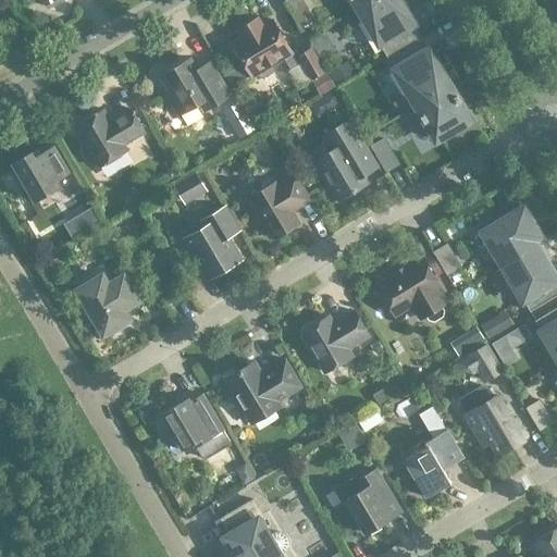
[(301,0),(286,0),(286,1),(300,26),(313,19),(301,0)]
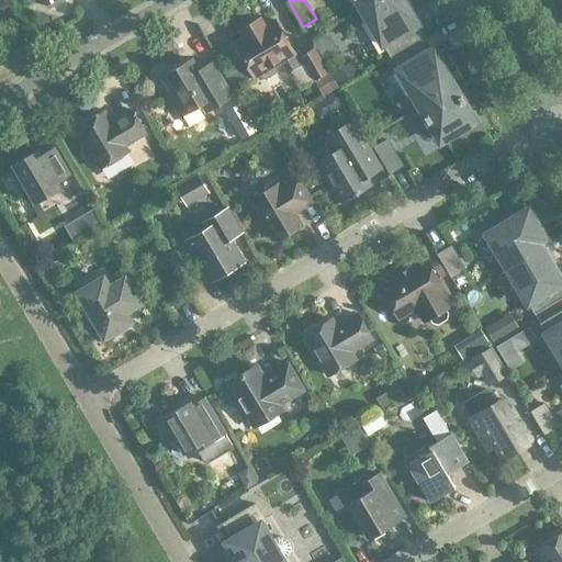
[(403,0),(374,0),(361,8),(391,57),(420,40),(406,15),(411,12),(403,0)]
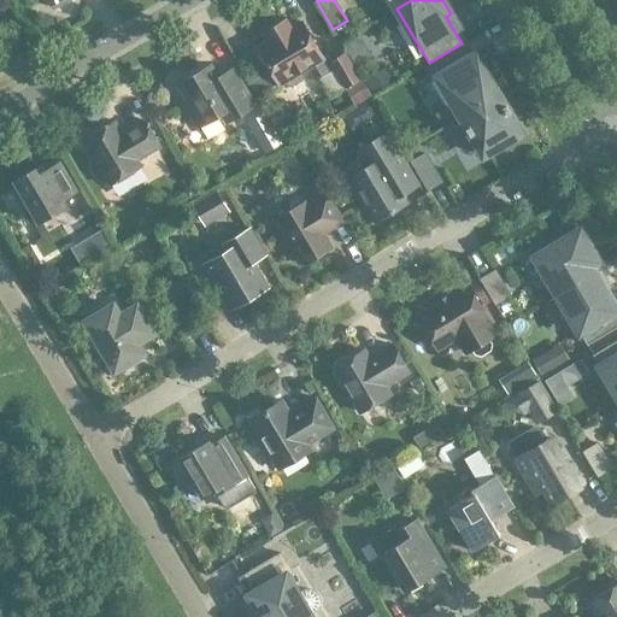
[(258,47),(271,70),(252,81),(260,95),(285,81),(288,84),(293,86),(301,81),(303,76),(301,71),(315,64),(322,76),(334,69),(345,87),(360,78),(345,53),(331,62),(328,54),(323,58),(301,22),(291,28),(286,19),(264,33),(269,41),(258,47)]
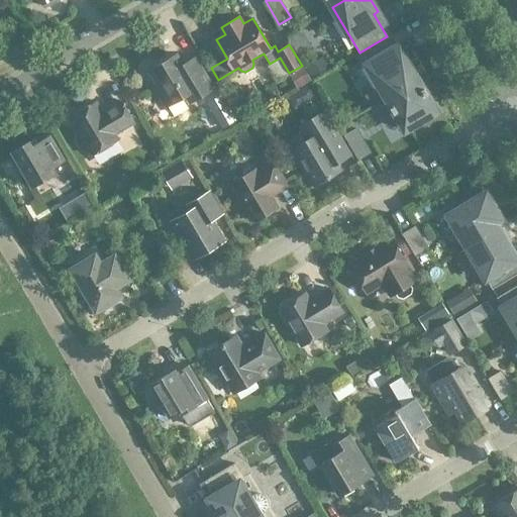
[(399,58),(387,36),(359,53),(386,97),(413,81),(414,82),(418,80),(404,56),(399,58)]
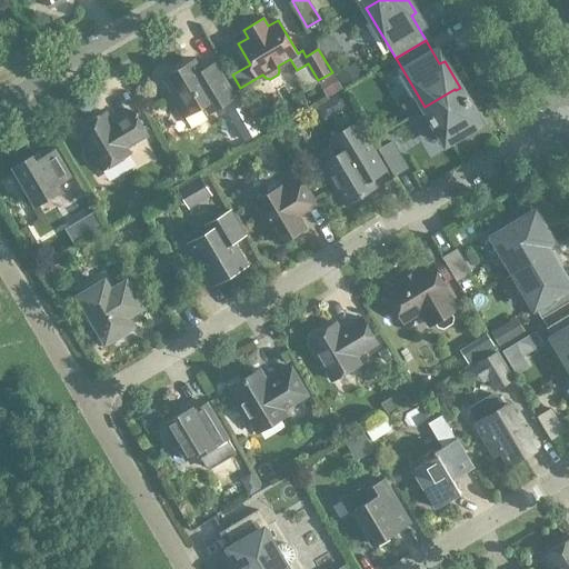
[(183,117),(201,107),(207,108),(209,112),(235,97),(217,68),(203,76),(193,59),(163,77),(173,93),(170,95),(183,117)]
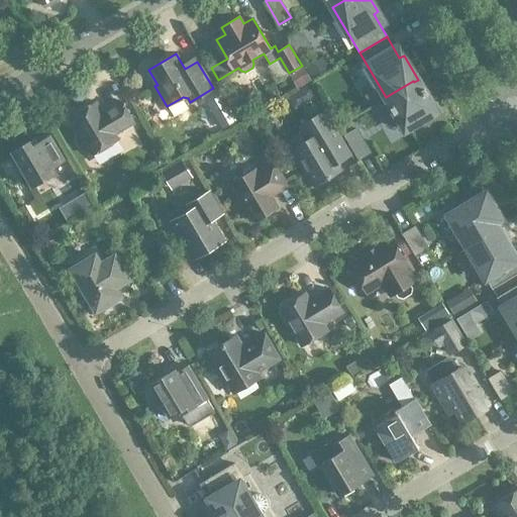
[(311,79),(330,67),(323,56),(304,67),(311,79)]
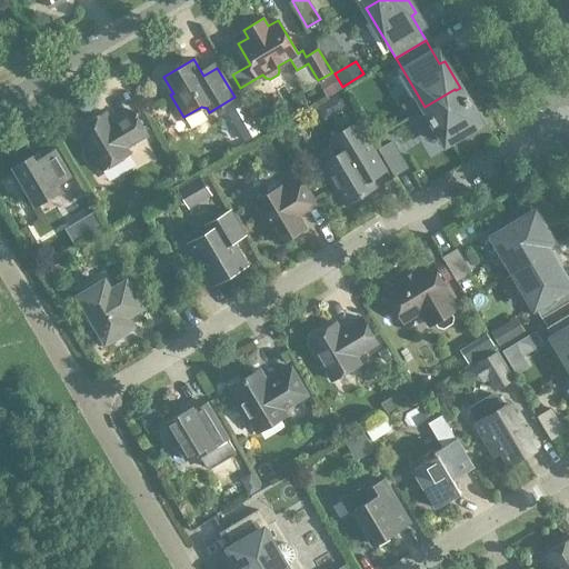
[(455,89),(425,107),(431,117),(429,118),(433,125),(435,123),(446,143),(480,122),(469,103),(470,102),(467,96),(460,99),(456,90),(455,89)]
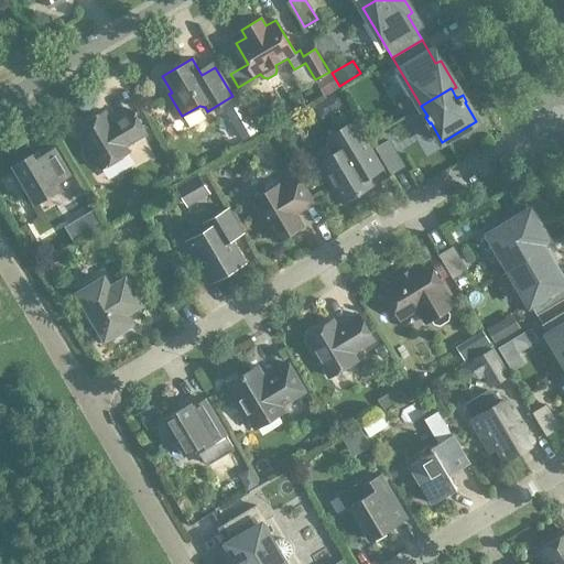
[(344,98),(335,104),(340,114),(349,108),(344,98)]
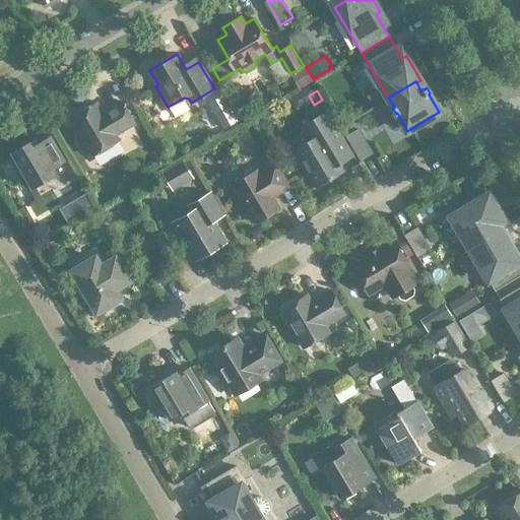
[(220,93),(209,101),(216,113),(229,106),(220,93)]
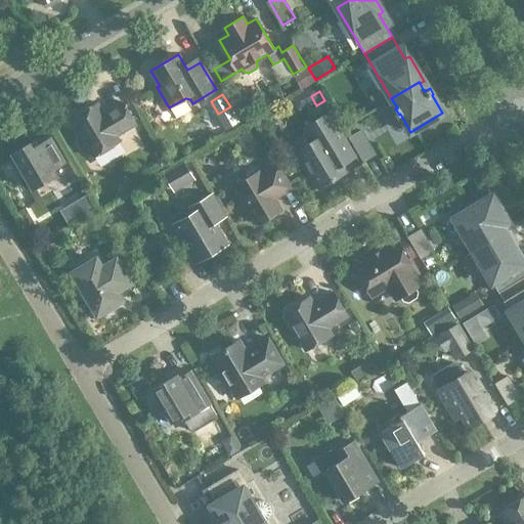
[(93,157),(116,144),(120,141),(117,135),(136,124),(123,102),(103,114),(97,102),(71,119),(93,157)]
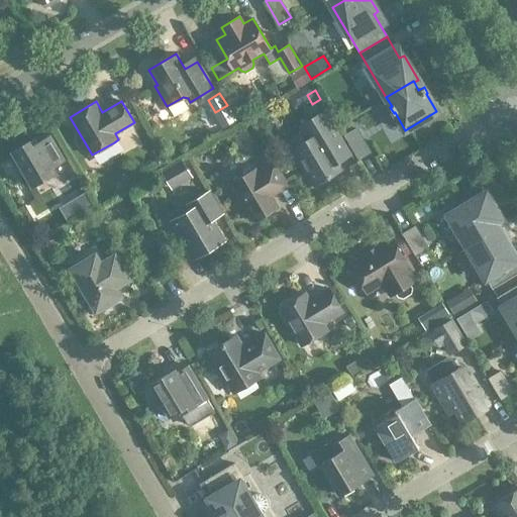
[(233,108),(239,118),(251,111),(245,101),(233,108)]
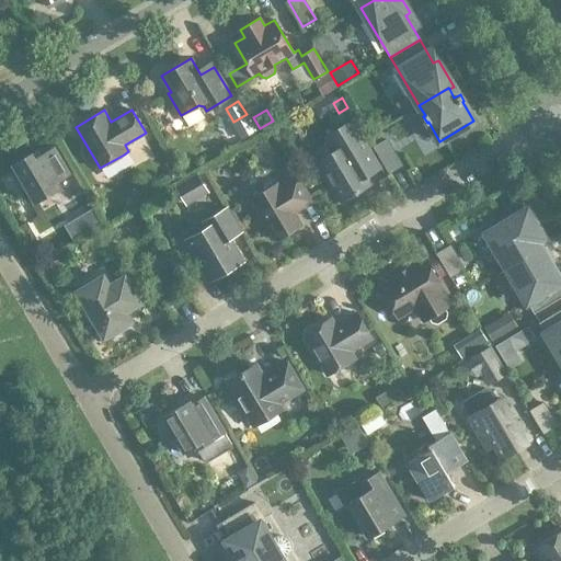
[(341,202),(371,183),(354,155),(367,147),(352,121),(338,128),(347,144),(317,161),(341,202)]
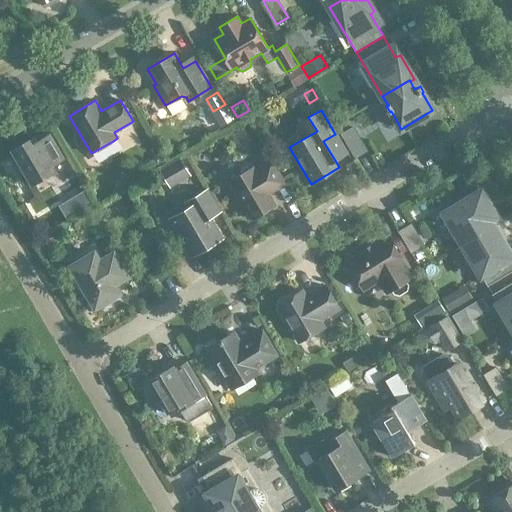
[(353,127),(342,134),(355,157),(367,151),(353,127)]
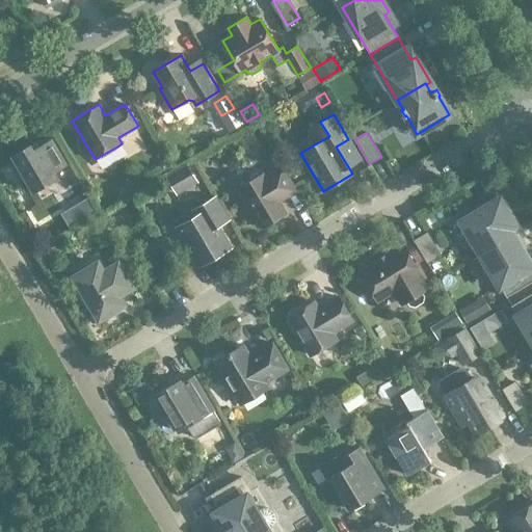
[(31,188),(33,191),(57,178),(54,171),(65,165),(51,140),(33,151),(30,145),(12,156),(23,174),(18,177),(26,191),(31,188)]
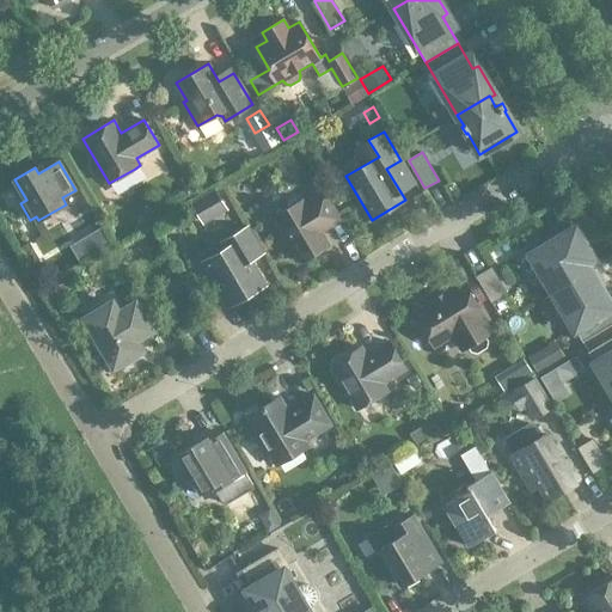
[(197,194),(191,184),(185,188),(183,194),(187,200),(197,194)]
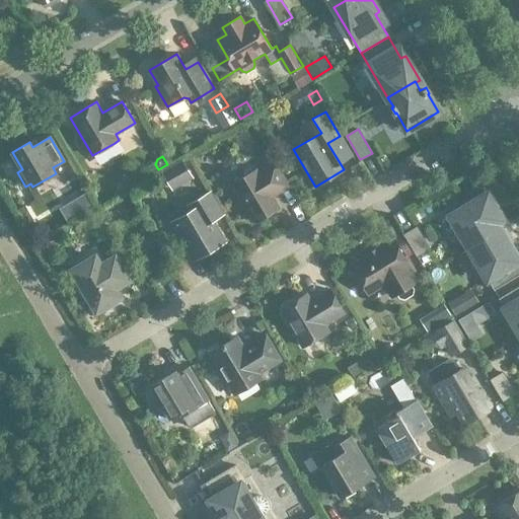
[(182,162),(164,173),(172,188),(191,176),(182,162)]
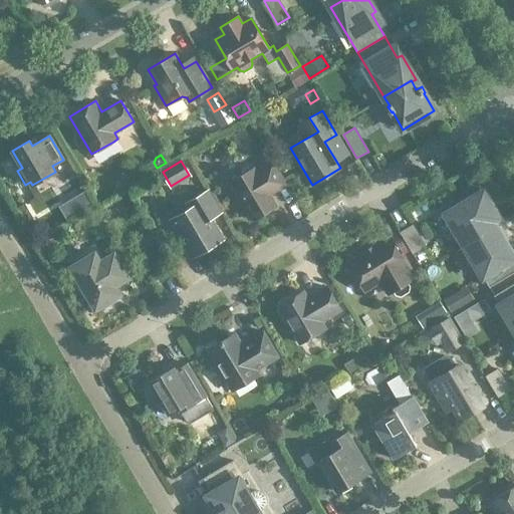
[(252,220),(276,206),(270,195),(287,184),(273,161),(256,171),(254,168),(230,182),(252,220)]
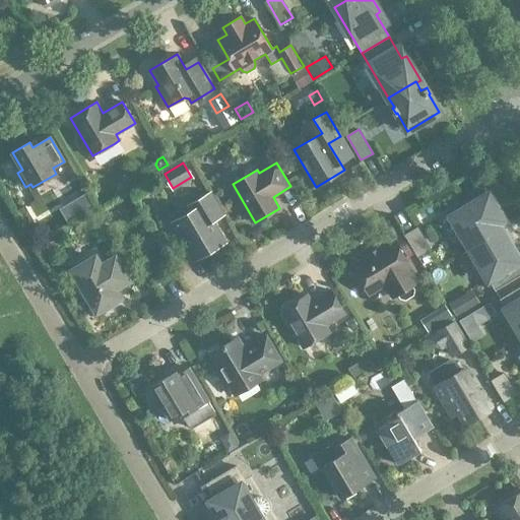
[(451,216),(469,248),(502,230),(498,223),(504,219),(486,190),(465,202),(467,206),(451,216)]
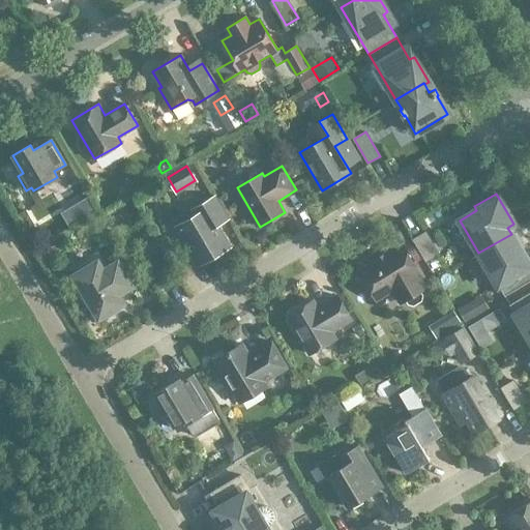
[(199,263),(228,246),(215,225),(222,219),(223,221),(227,218),(214,197),(192,210),(196,216),(178,227),(199,263)]
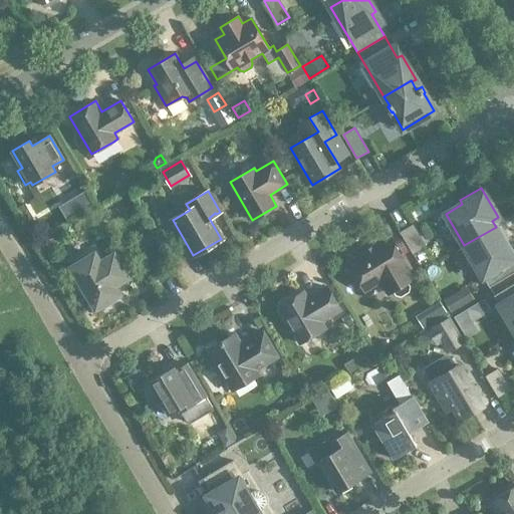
[(58,206),(66,219),(91,204),(83,192),(58,206)]
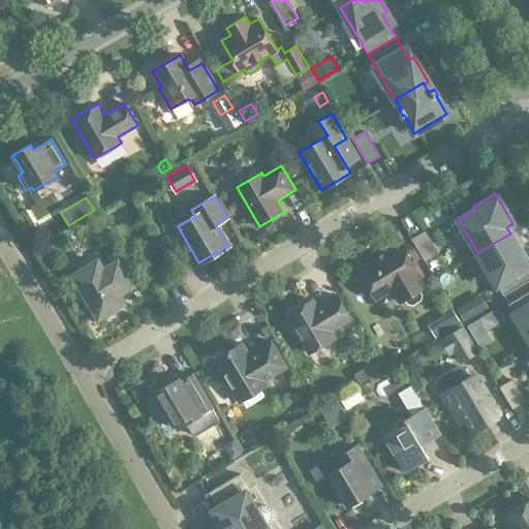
[(54,220),(42,226),(50,237),(60,230),(54,220)]
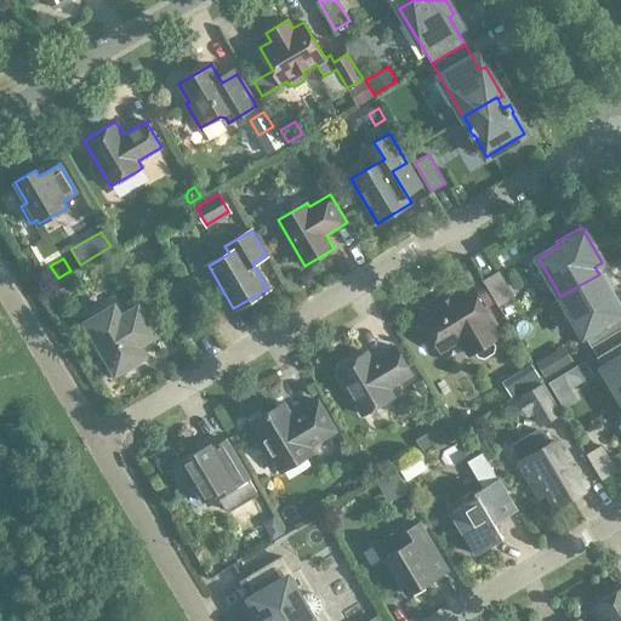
[(620,328),(620,311),(599,274),(560,296),(591,347),(620,328)]
